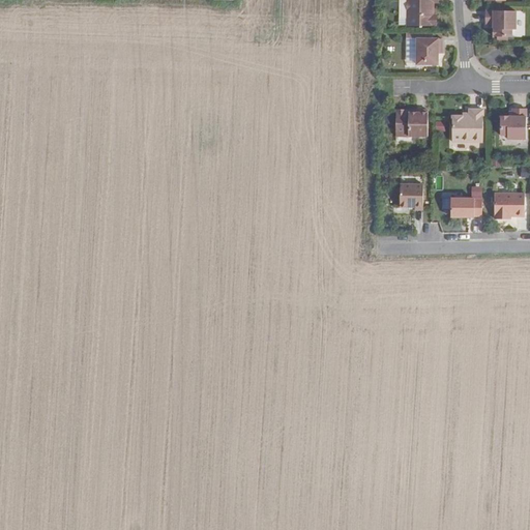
[(438,0),(407,0),(407,26),(437,26),(437,15),(434,15),(434,5),(432,6),(432,2),(434,2),(438,2),(438,0)]
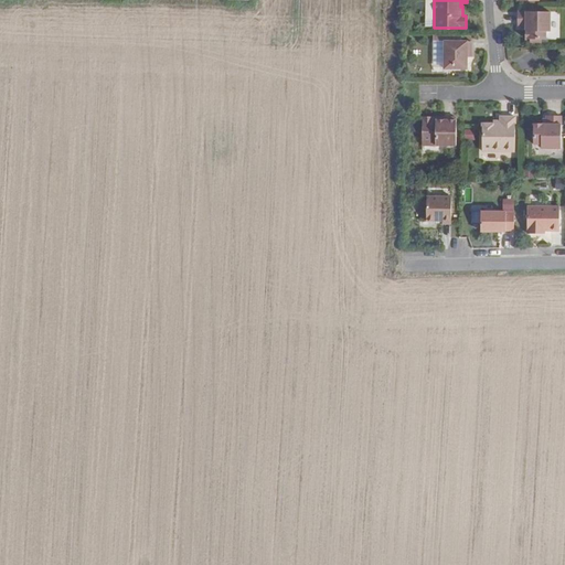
[(545,40),(545,31),(550,31),(550,12),(518,11),(518,27),(521,27),(525,27),(525,30),(525,39),(545,40)]
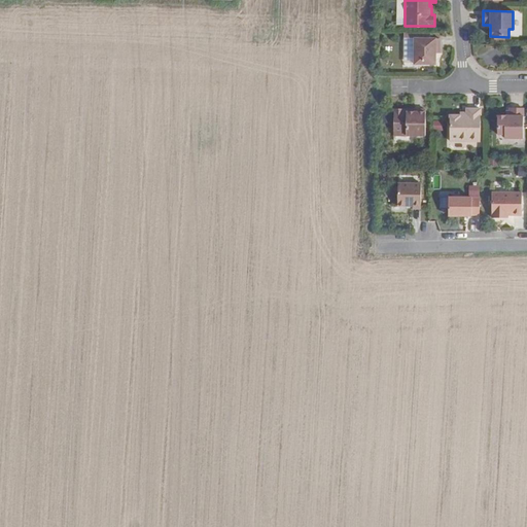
[(440,38),(414,38),(414,64),(435,64),(435,53),(435,46),(440,46),(440,38)]
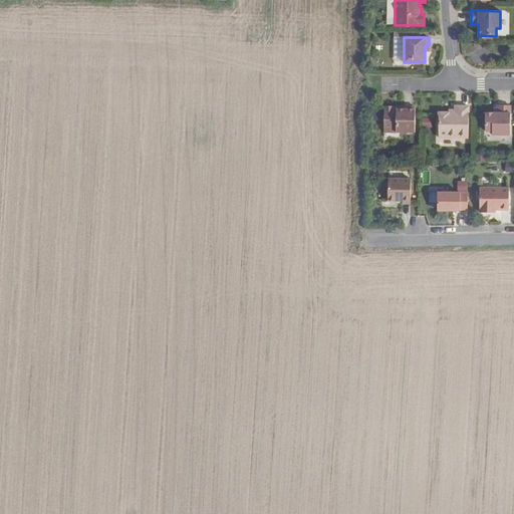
[(485,131),(492,131),(492,135),(510,135),(511,105),(497,105),(497,108),(497,112),(493,112),(485,112),(485,131)]
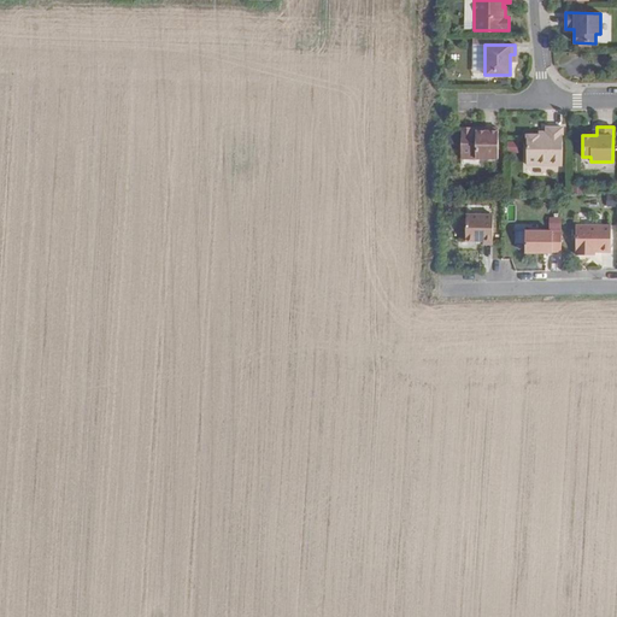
[(472,128),(462,128),(460,158),(498,159),(498,128),(480,128),(480,131),(472,131),(472,128)]
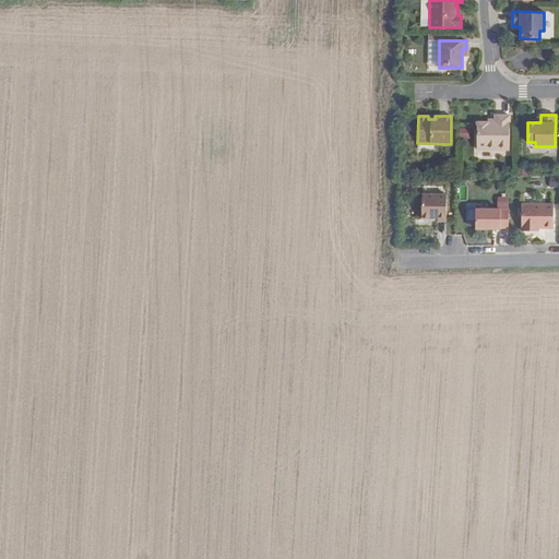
[(510,116),(495,116),(495,119),(495,121),(488,121),(488,122),(477,122),(477,150),(510,150),(510,116)]
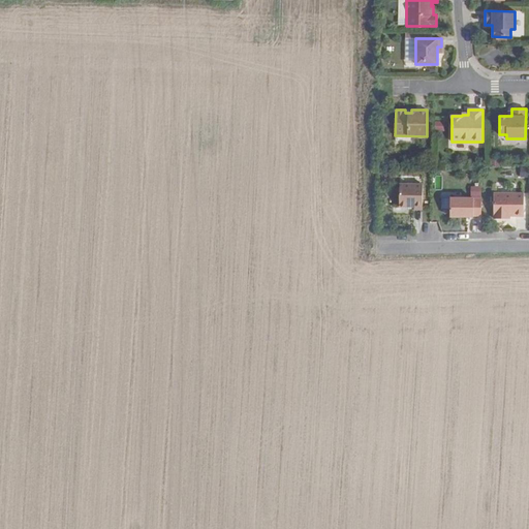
[(423,184),(399,183),(399,208),(414,208),(414,211),(423,210),(423,184)]
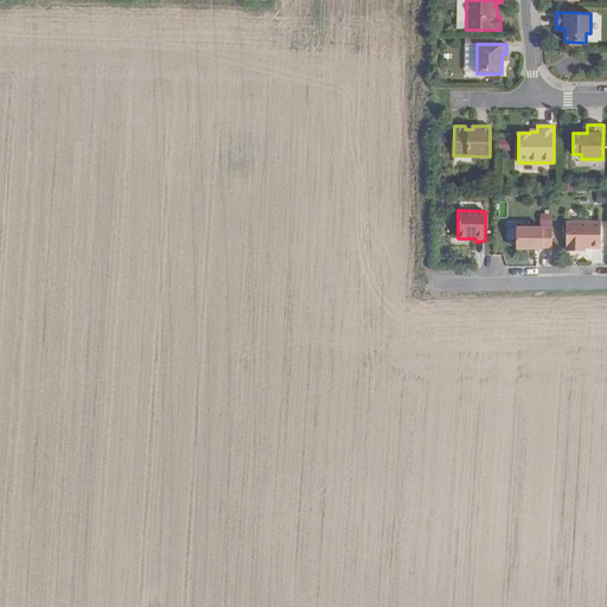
[(600,248),(601,222),(567,223),(567,251),(579,251),(579,248),(585,248),(600,248)]
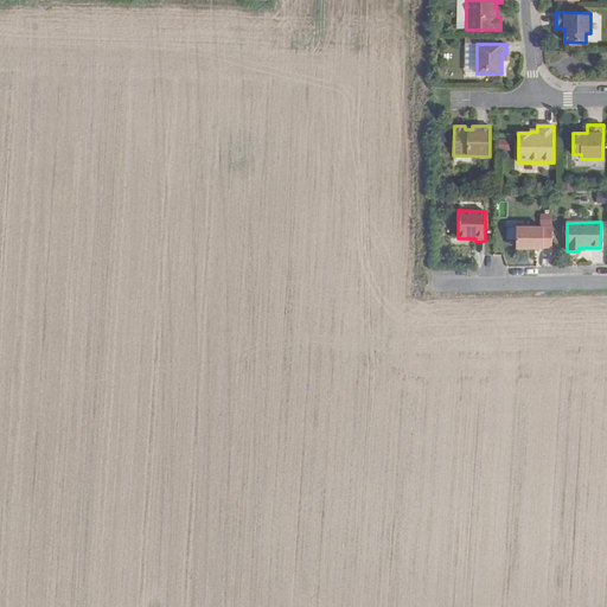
[(517,228),(517,249),(543,249),(543,248),(553,247),(553,229),(543,229),(543,228),(517,228)]
